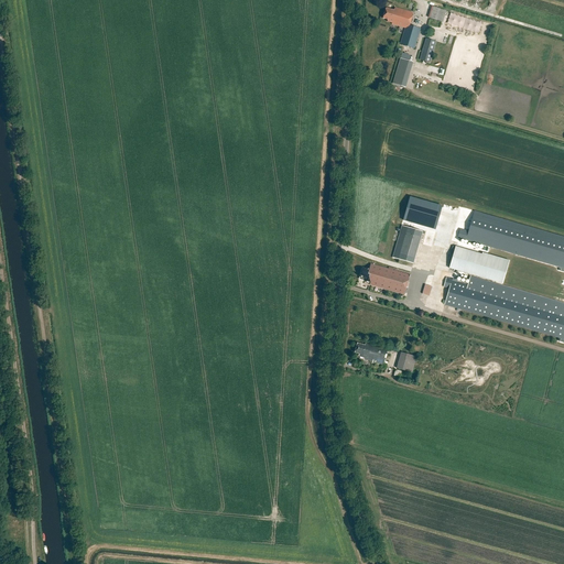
[(446,11),(432,7),(429,18),(443,22),(446,11)]
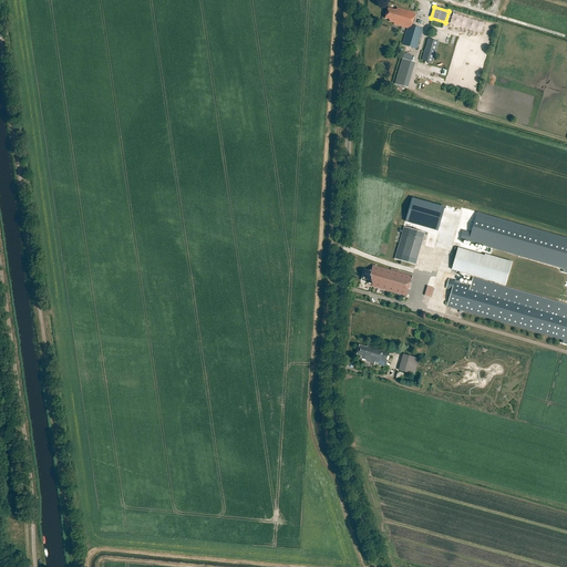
[(412,26),(415,13),(398,8),(397,11),(388,9),(385,19),(390,20),(390,22),(394,23),(394,24),(408,29),(402,45),(416,50),(423,29),(412,26)]
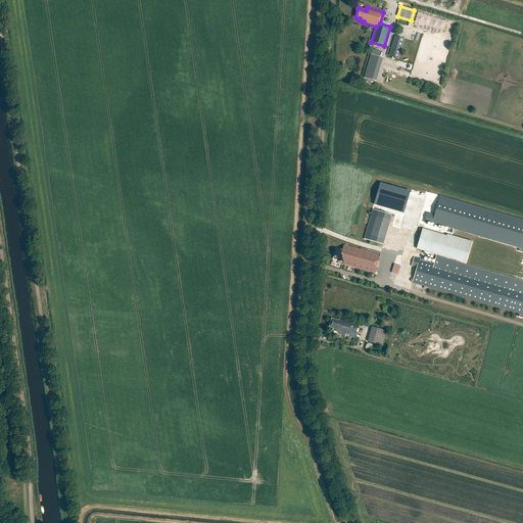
[(394,36),(391,48),(401,51),(405,39),(394,36)]
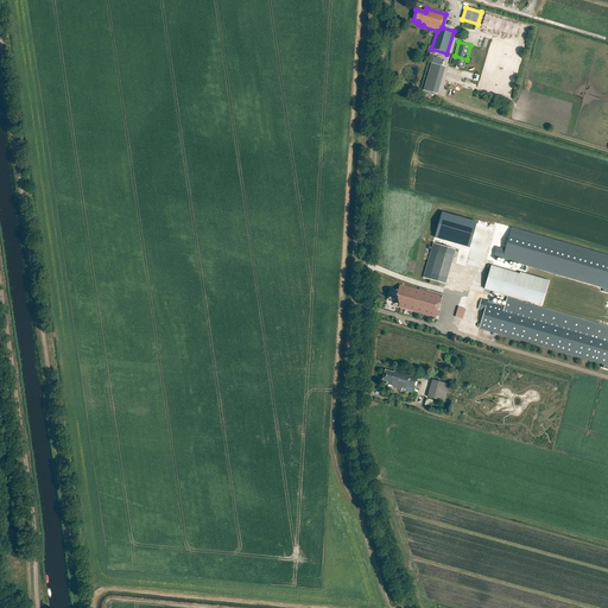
[(424,90),(438,95),(447,68),(442,67),(443,59),(434,57),(424,90)]
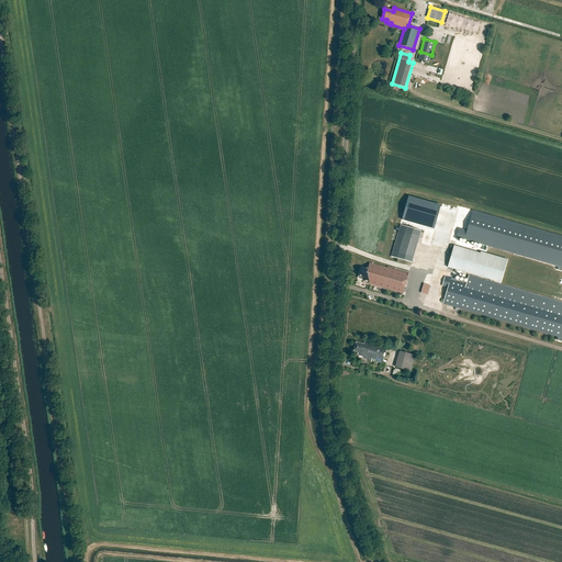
[(460,218),(458,229),(561,259),(561,218),(478,195),(471,222),(460,218)]
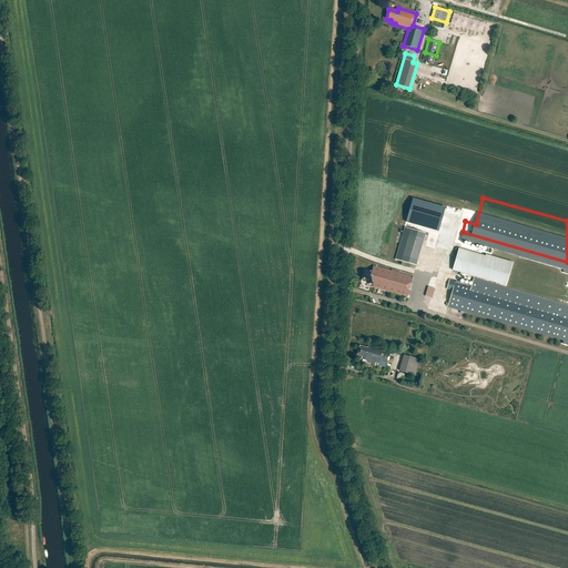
[(413,202),(407,219),(439,229),(445,211),(413,202)]
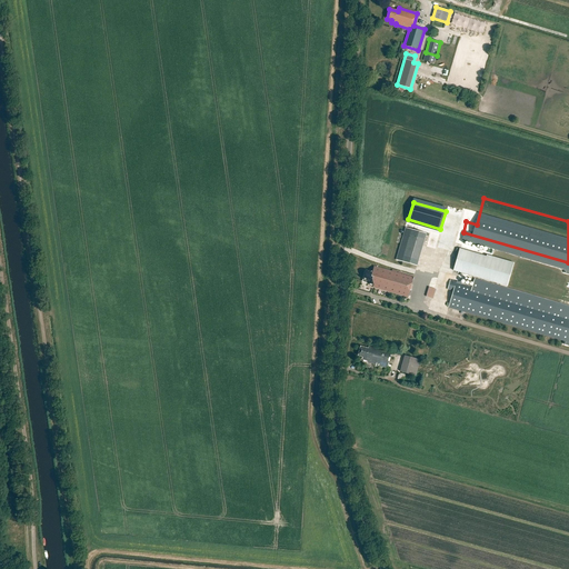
[(405,227),(397,260),(418,266),(427,232),(405,227)]
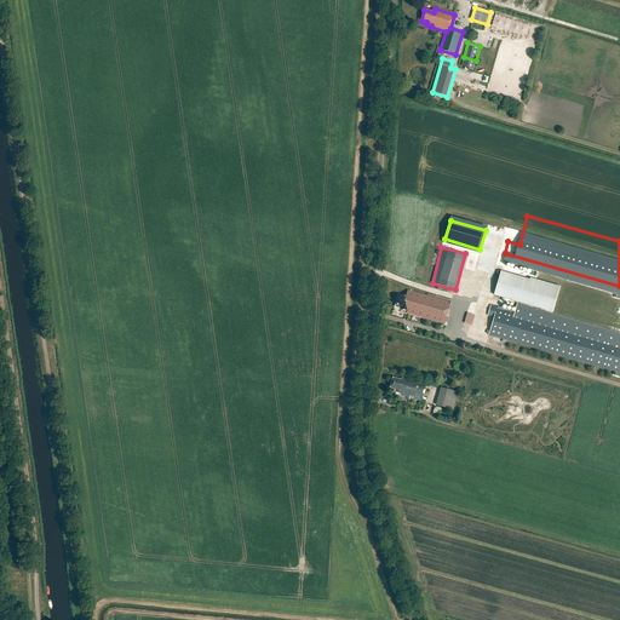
[(501,270),(495,293),(554,310),(560,287),(501,270)]
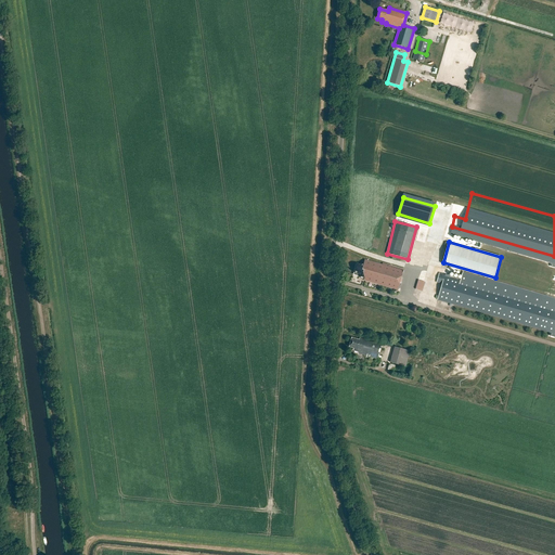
[(397,270),(364,260),(363,266),(358,263),(355,273),(361,275),(360,278),(364,279),(364,280),(365,280),(365,281),(398,291),(404,270),(398,268),(397,270)]
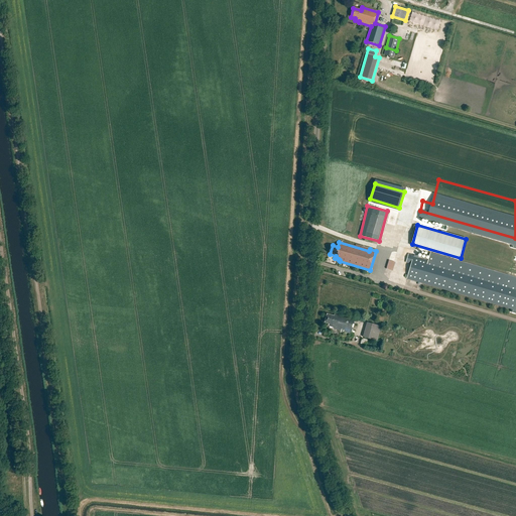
[(413,256),(408,254),(406,262),(411,264),(406,279),(515,310),(515,286),(417,258),(418,256),(414,255),(413,256)]
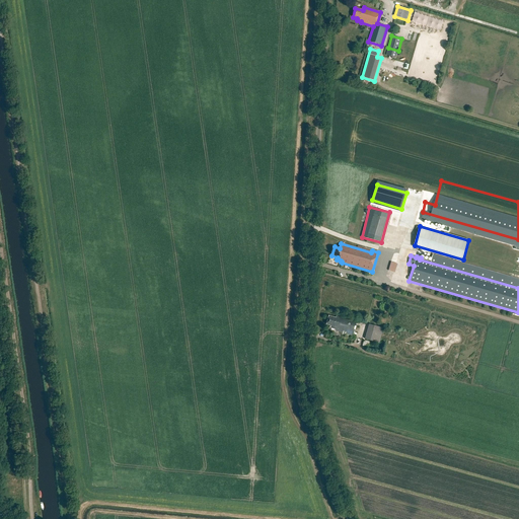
[(397,265),(391,263),(388,271),(395,273),(397,265)]
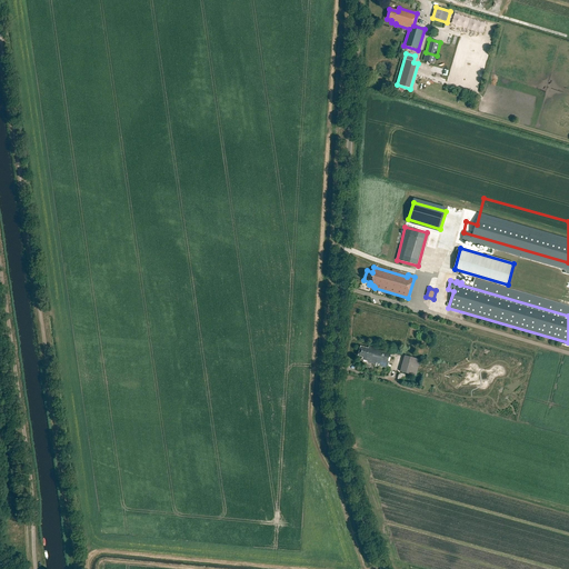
[(367,362),(376,366),(376,367),(378,367),(378,366),(387,368),(392,351),(369,346),(368,349),(360,347),(358,356),(362,358),(361,360),(367,361),(367,362)]
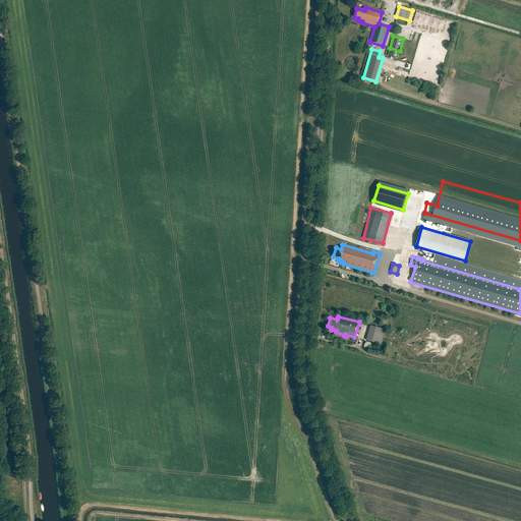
[(366,340),(382,344),(386,329),(370,325),(366,340)]
